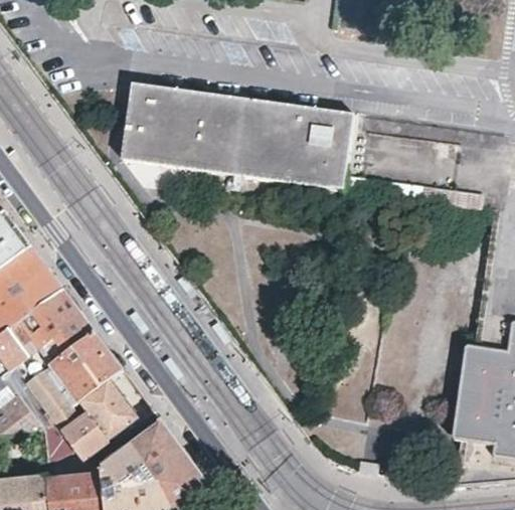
[(131,79),(130,88),(144,90),(146,81),(131,79)]
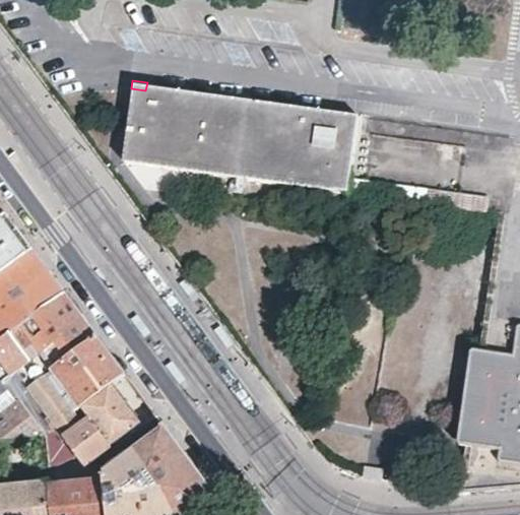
[(145,90),(131,88),(120,162),(343,194),(355,114),(147,82),(145,90)]
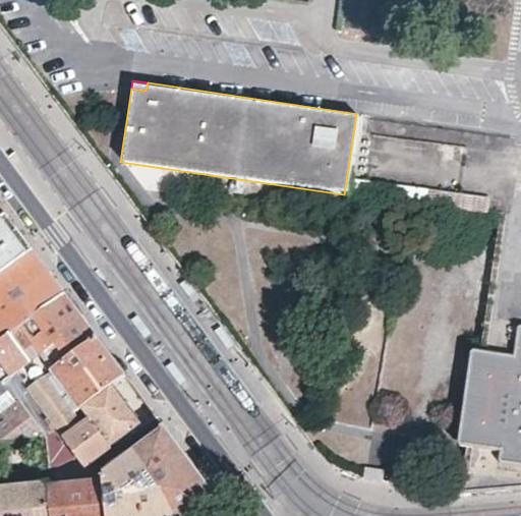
[(0,214),(9,208),(0,195),(0,214)]
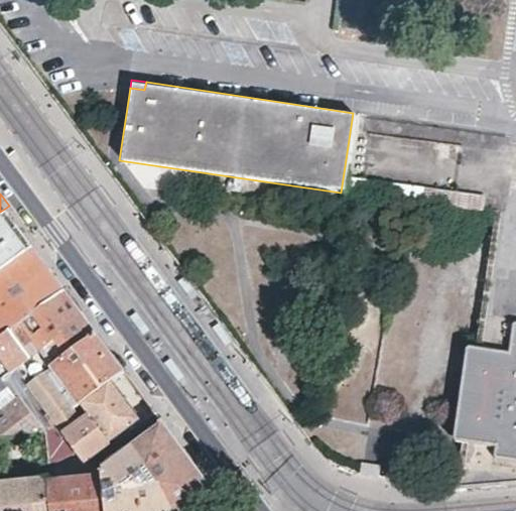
[(0,268),(36,243),(35,242),(19,221),(9,206),(0,212),(0,268)]
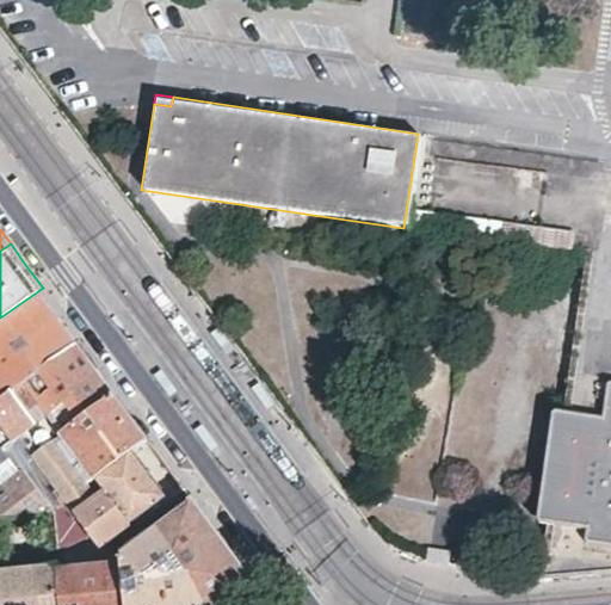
[(0,395),(79,338),(56,306),(43,288),(0,318),(0,395)]
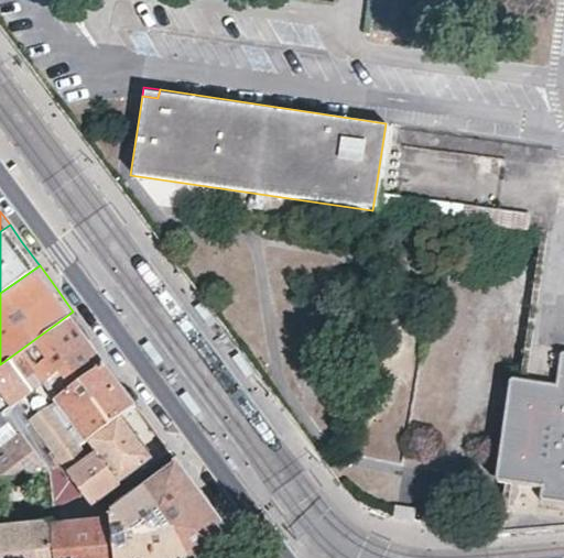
[(202,297),(195,302),(210,321),(216,316),(202,297)]
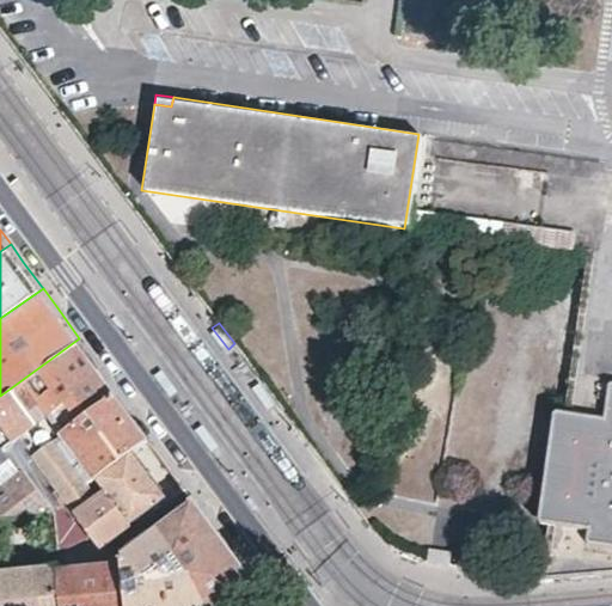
[(0,512),(55,507),(25,465),(20,463),(0,478),(0,448),(23,432),(97,533),(104,543),(184,482),(181,477),(169,460),(155,442),(97,362),(79,338),(0,396),(0,512)]
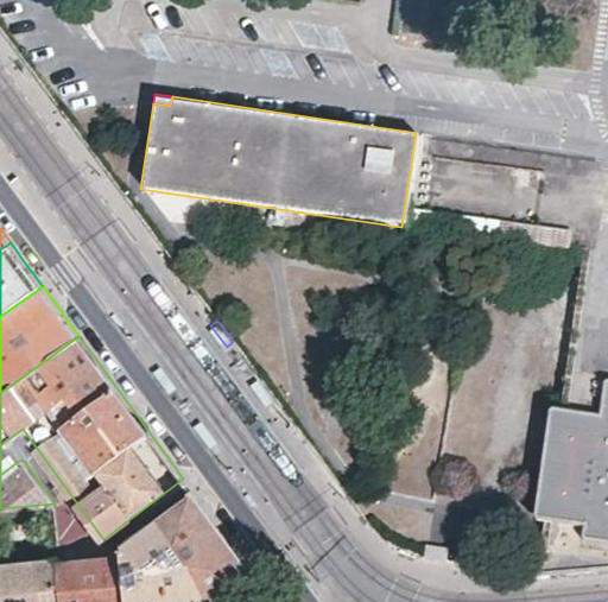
[(163,362),(157,367),(171,388),(178,384),(163,362)]
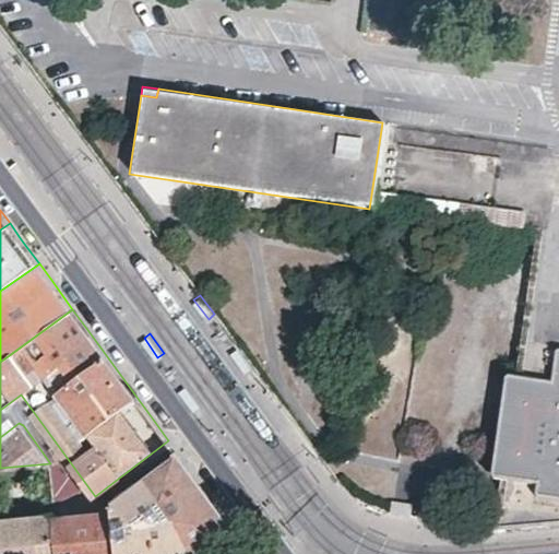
[(237,344),(230,350),(246,369),(252,365),(237,344)]
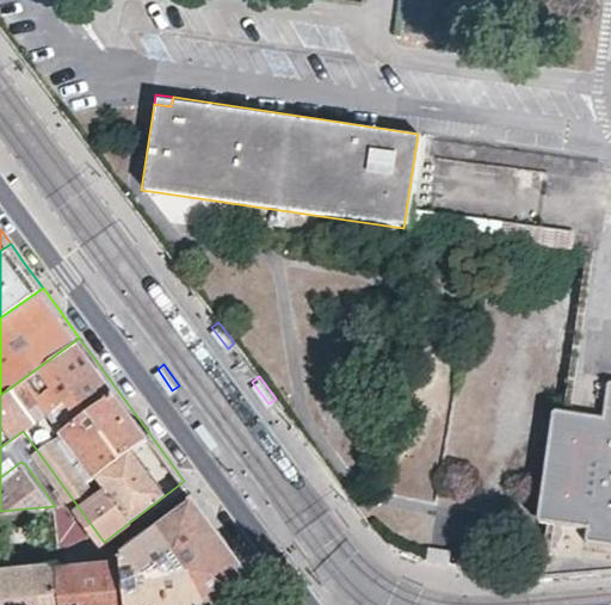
[(610,376),(606,376),(602,413),(551,406),(535,519),(587,526),(586,539),(610,543),(610,376)]
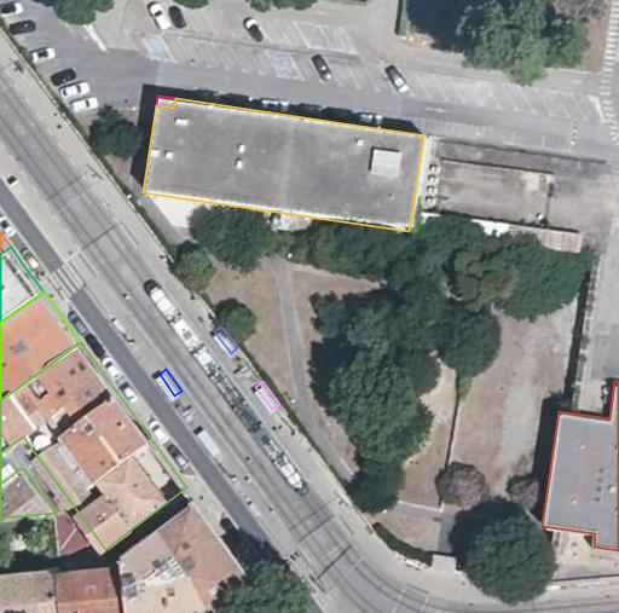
[(207,424),(201,431),(217,452),(224,446),(207,424)]
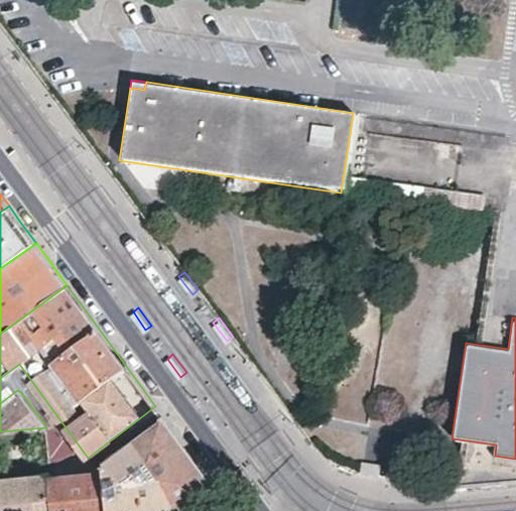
[(65,462),(82,450),(19,364),(0,378),(0,403),(17,390),(21,392),(46,427),(65,462)]
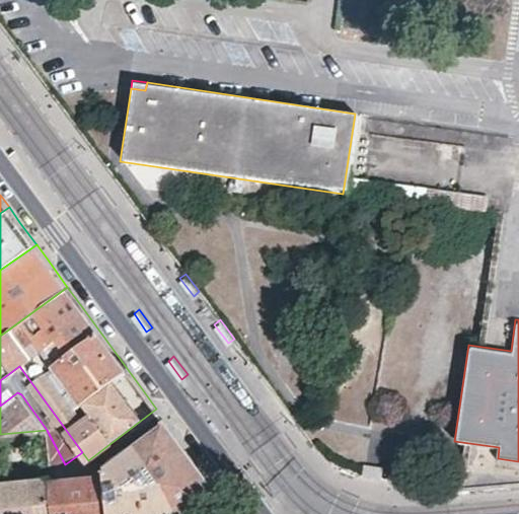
[(166,422),(132,447),(181,513),(184,513),(199,504),(217,492),(190,454),(166,422)]
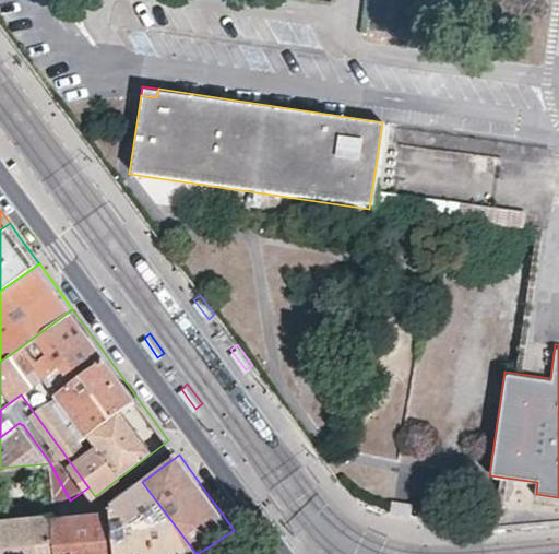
[(114,513),(118,553),(195,553),(142,482),(113,504),(114,513)]
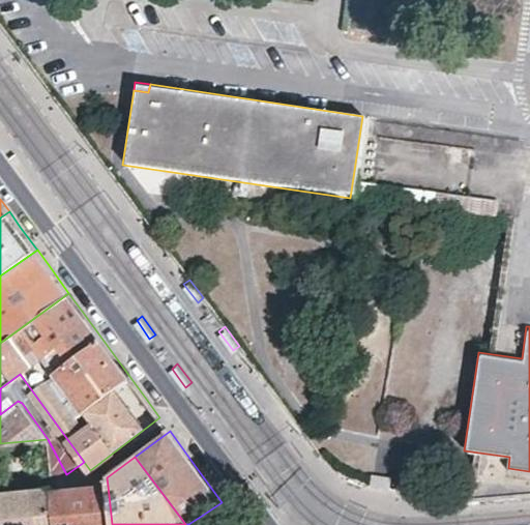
[(53,486),(3,491),(6,524),(57,524),(54,491),(53,486)]
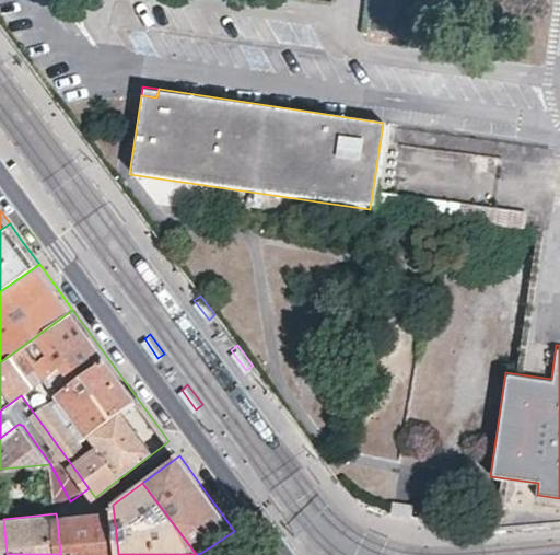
[(57,519),(60,554),(118,554),(114,513),(57,519)]
